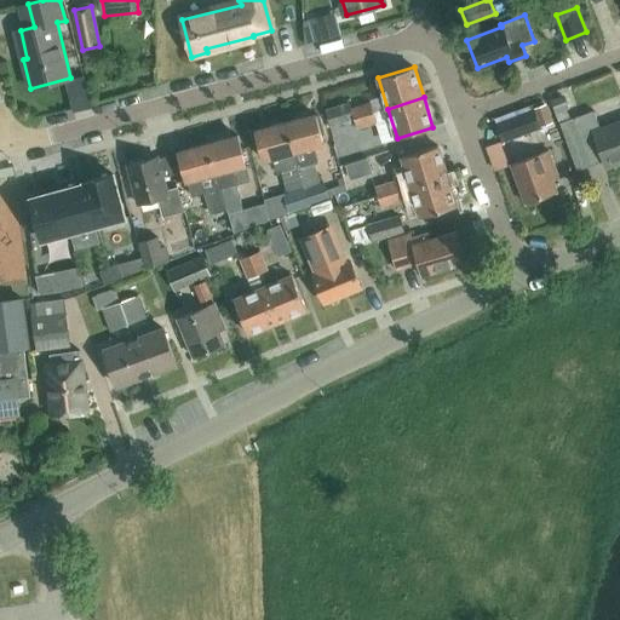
[(371,102),(351,108),(349,102),(326,109),(331,127),(355,120),(374,113),(371,102)]
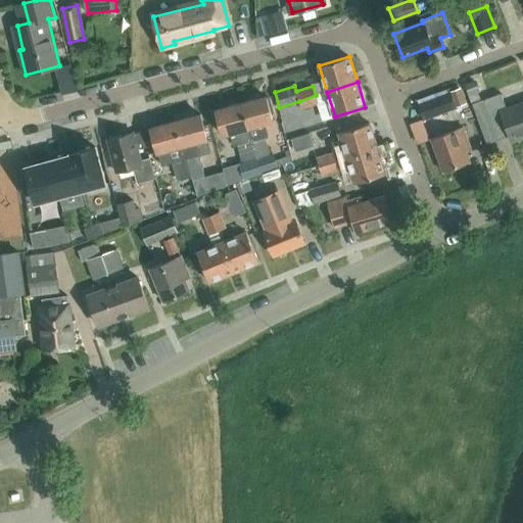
[(424,119),(457,107),(450,93),(419,104),(424,119)]
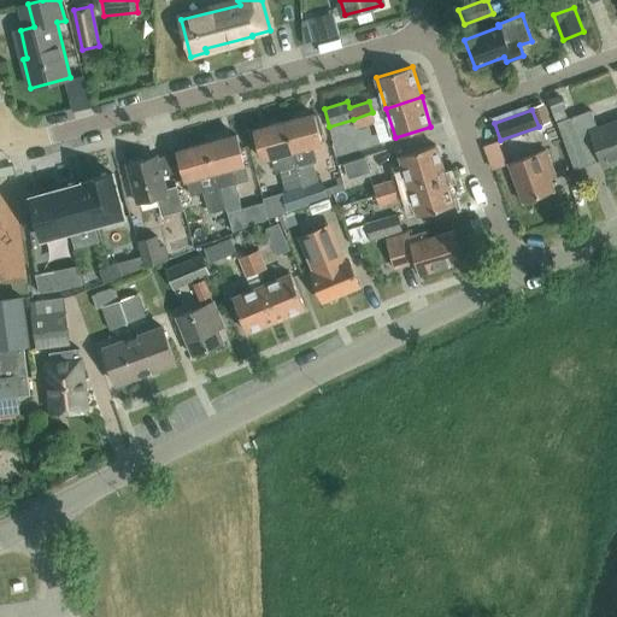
[(604,166),(616,160),(616,121),(598,128),(591,110),(558,122),(575,169),(601,159),(604,166)]
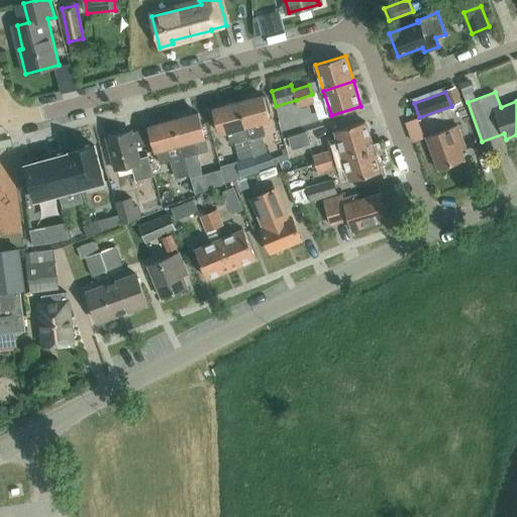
[(263,94),(236,101),(256,171),(275,165),(271,151),(268,152),(263,135),(267,134),(264,122),(270,120),(263,94)]
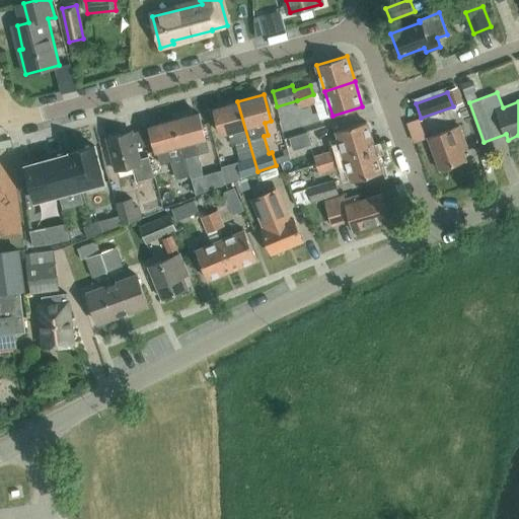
[(316,103),(313,94),(297,100),(299,108),(316,103)]
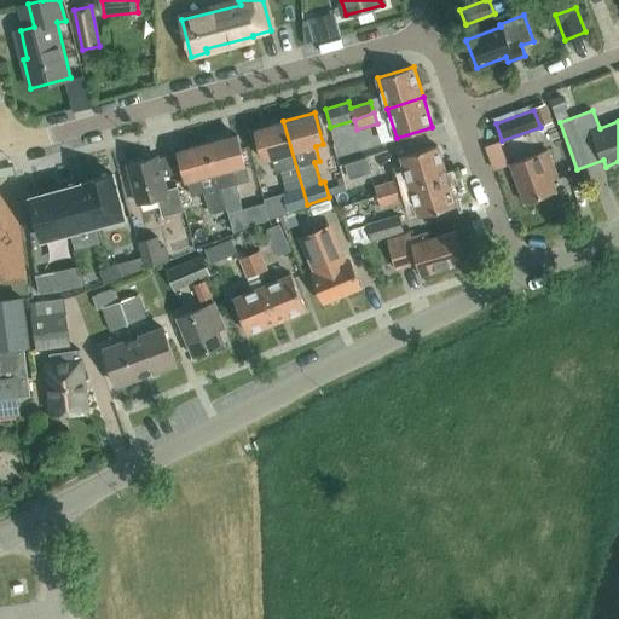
[(277,172),(282,172),(287,191),(283,192),(288,212),(307,204),(283,121),(255,129),(265,161),(273,158),(277,172)]
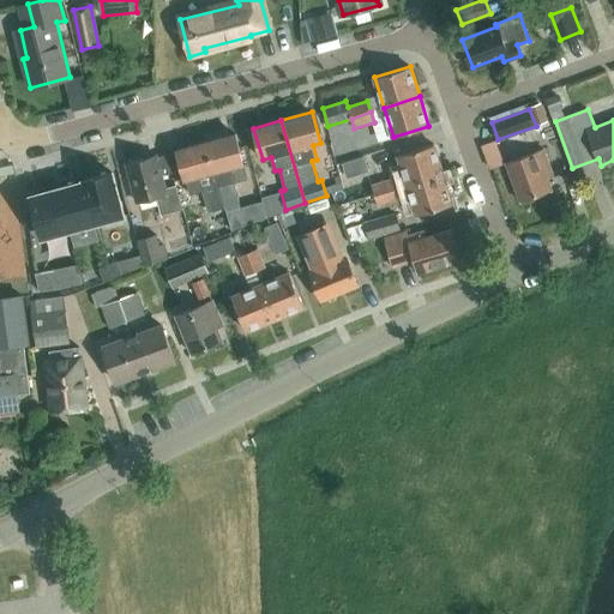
[(204,142),(223,209),(224,209),(230,229),(246,224),(234,180),(236,180),(233,168),(244,164),(235,133),(204,142)]
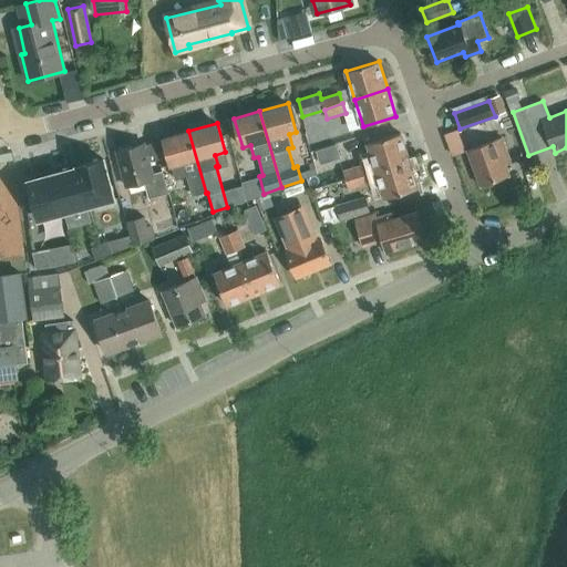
[(176,178),(186,176),(193,196),(206,193),(188,131),(163,137),(171,167),(173,166),(176,178)]
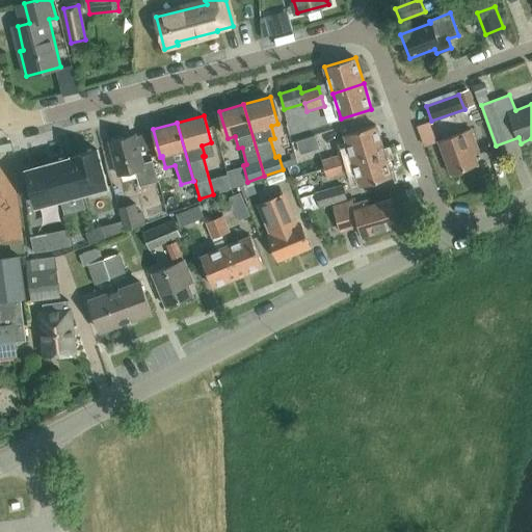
[(345,134),(353,160),(384,151),(376,125),(345,134)]
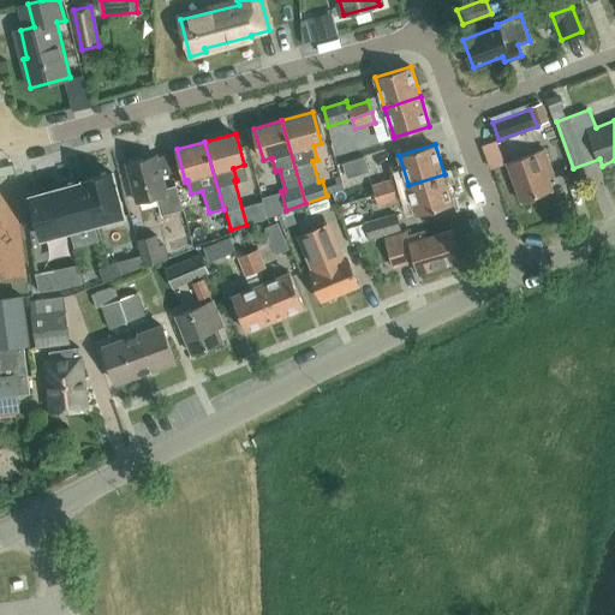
[(507,162),(521,202),(553,190),(548,178),(555,175),(544,149),(507,162)]
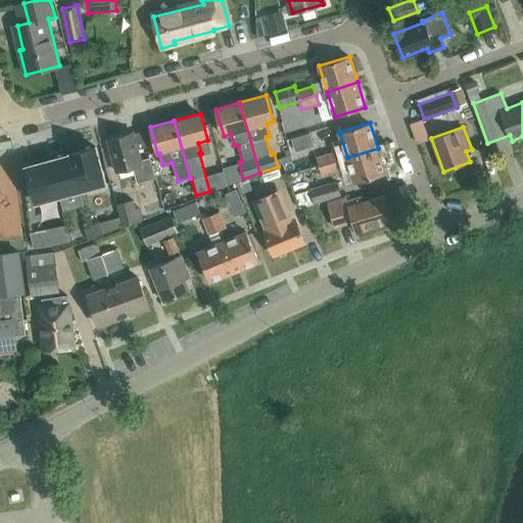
[(133,168),(138,183),(155,178),(150,158),(141,161),(133,133),(107,139),(116,172),(133,168)]
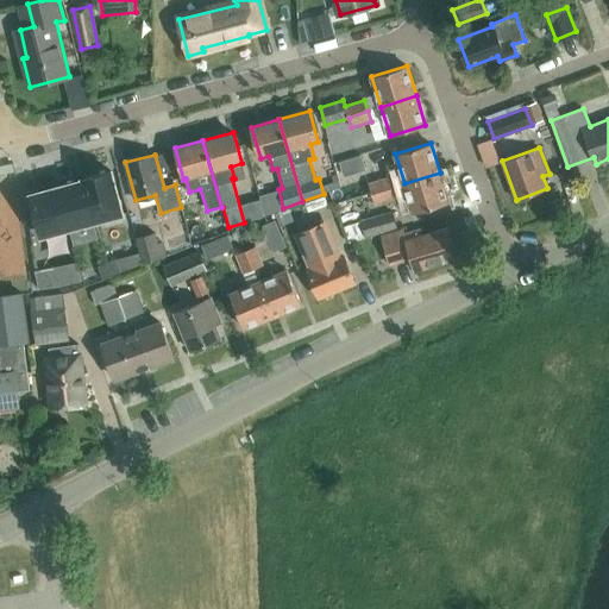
[(0,174),(16,171),(13,163),(0,165),(0,174)]
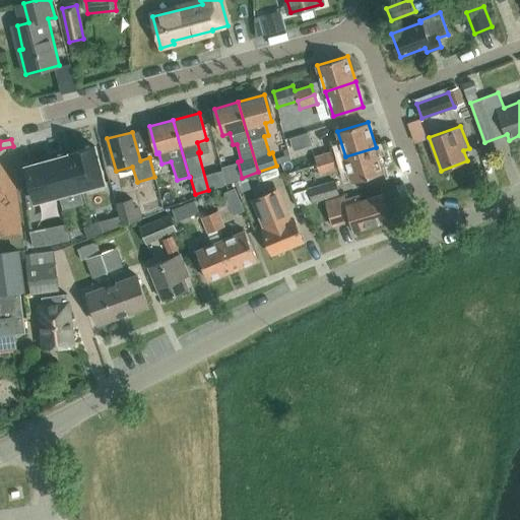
[(71,152),(71,153),(80,188),(104,182),(94,145),(71,152)]
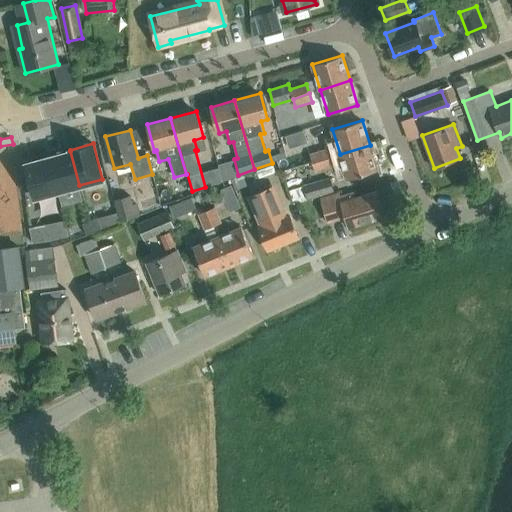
[(377,170),(370,145),(340,154),(348,179),(377,170)]
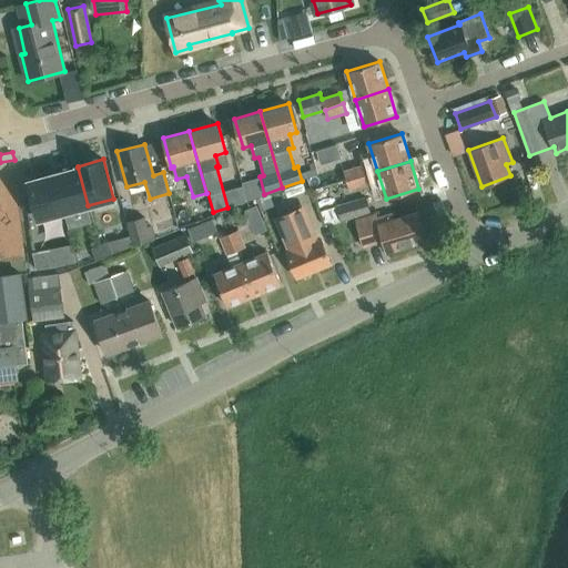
[(344,171),(347,181),(365,175),(362,165),(344,171)]
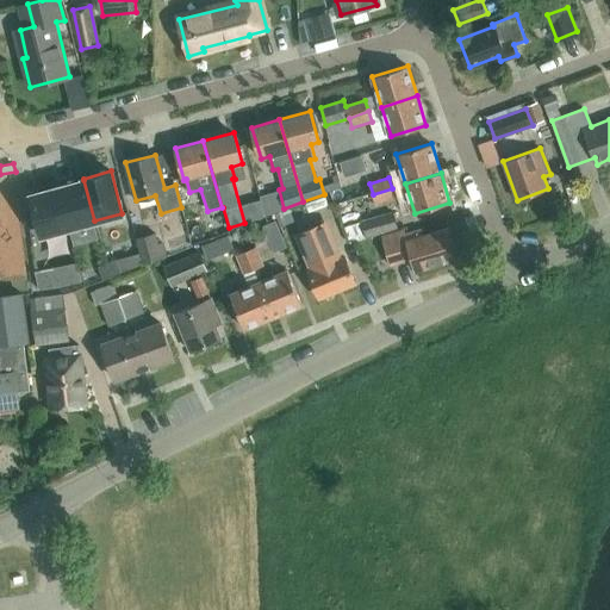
[(83,180),(57,187),(68,228),(94,221),(83,180)]
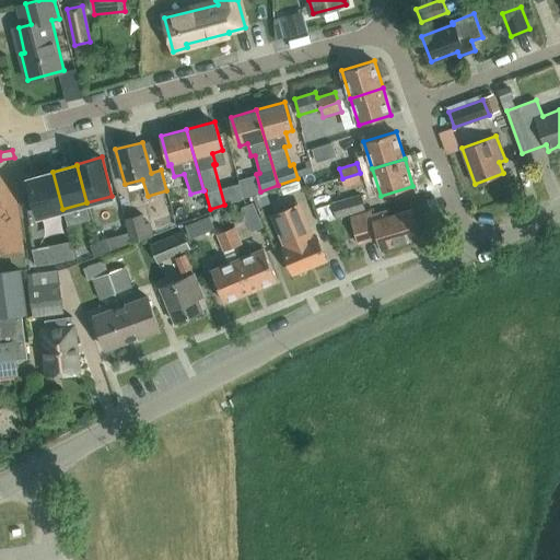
[(62,209),(53,172),(28,178),(38,216),(62,209)]
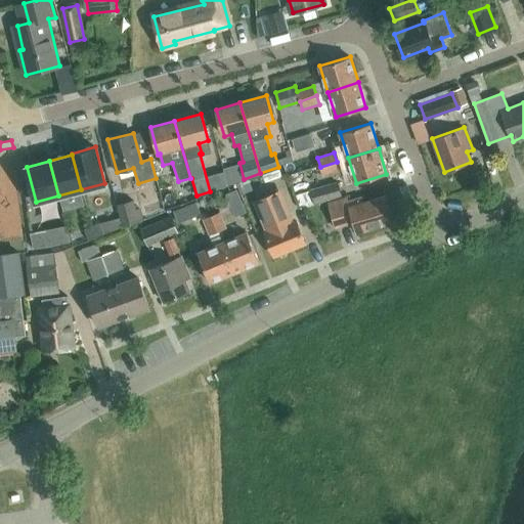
[(337,162),(320,167),(322,175),(339,170),(337,162)]
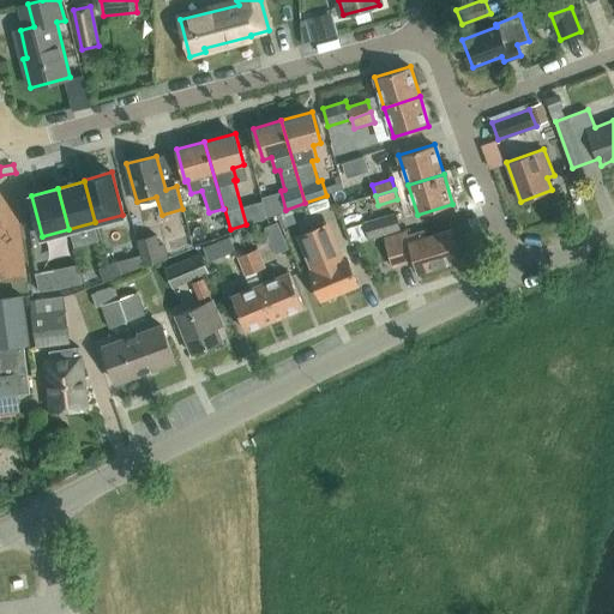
[(402,229),(396,212),(363,222),(368,240),(402,229)]
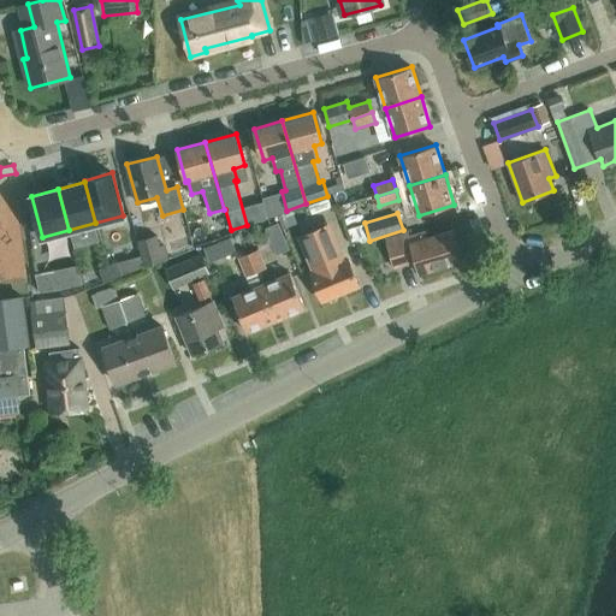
[(348,258),(337,262),(335,255),(338,253),(326,224),(297,236),(323,300),(359,284),(348,258)]
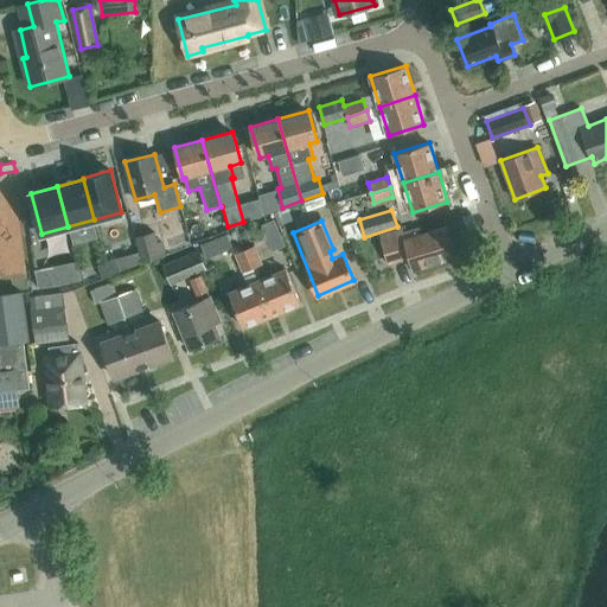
[(333,228),(338,242),(355,236),(350,222),(333,228)]
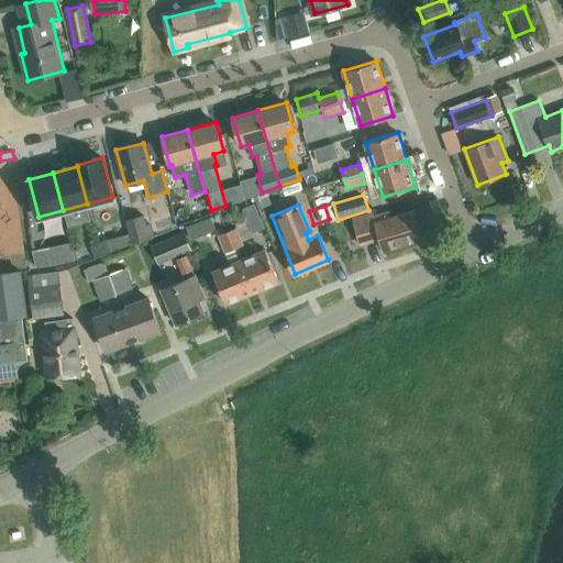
[(384,251),(424,239),(416,209),(392,217),(389,211),(374,216),(373,212),(353,219),(361,244),(381,239),(384,251)]
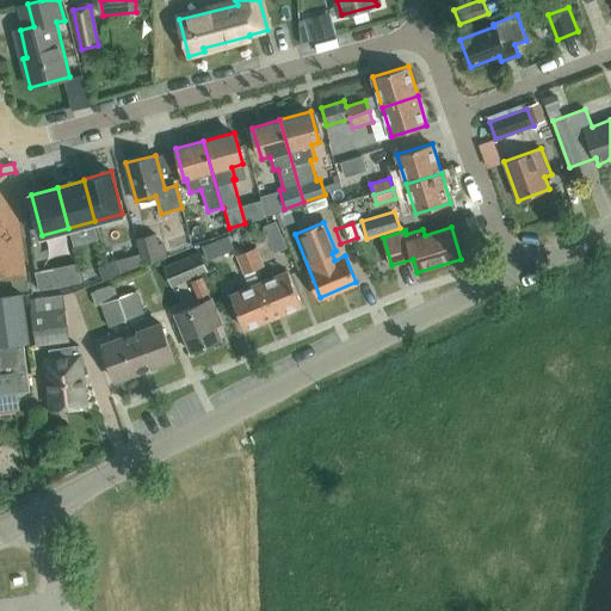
[(136,239),(139,247),(143,264),(168,257),(164,242),(159,244),(156,233),(136,239)]
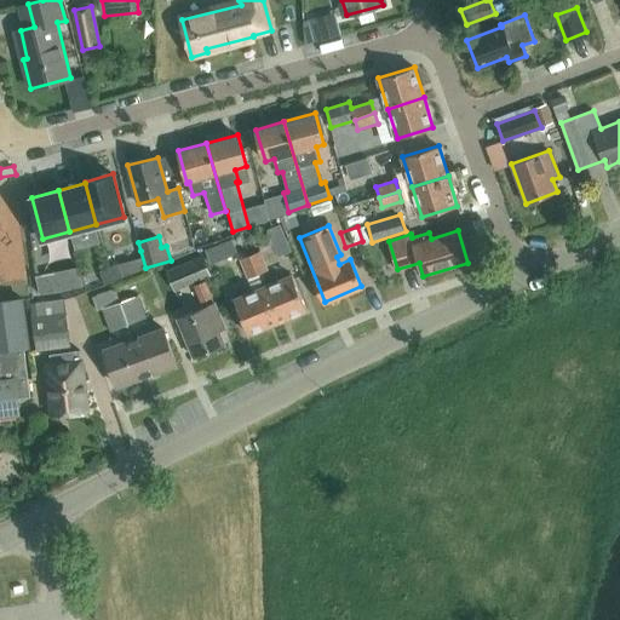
[(205,248),(210,263),(224,258),(218,244),(205,248)]
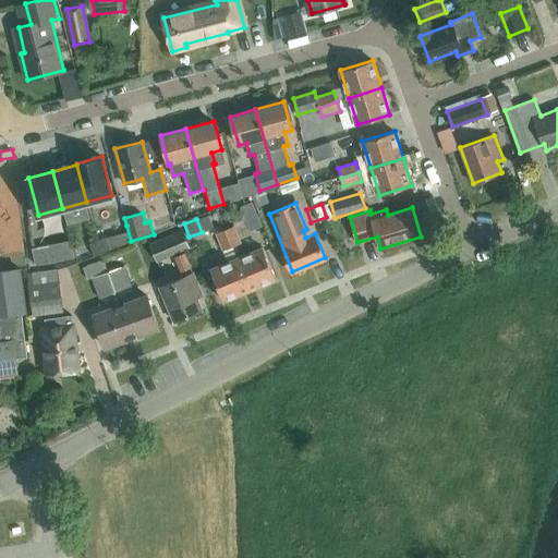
[(242,243),(234,226),(226,229),(232,247),(242,243)]
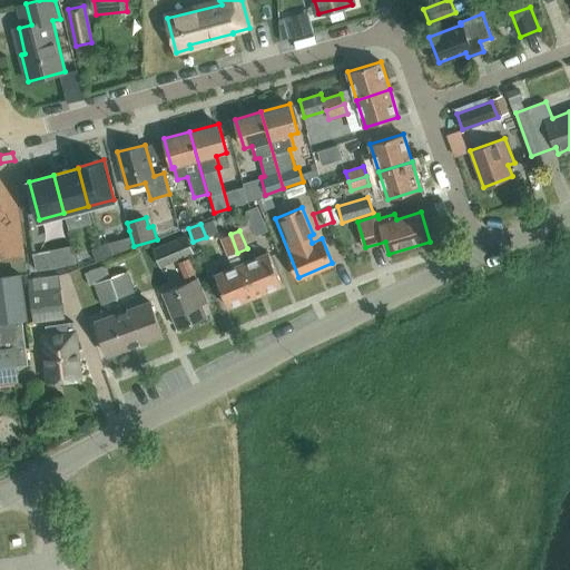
[(220,238),(233,268),(216,275),(229,307),(256,296),(243,264),(237,253),(231,234),(220,238)]
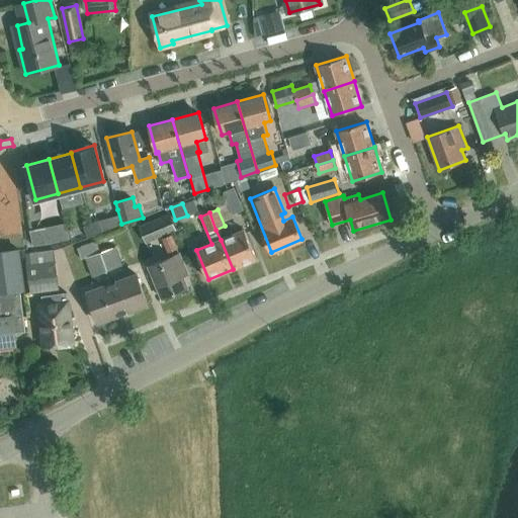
[(139,227),(146,244),(177,230),(170,213),(139,227)]
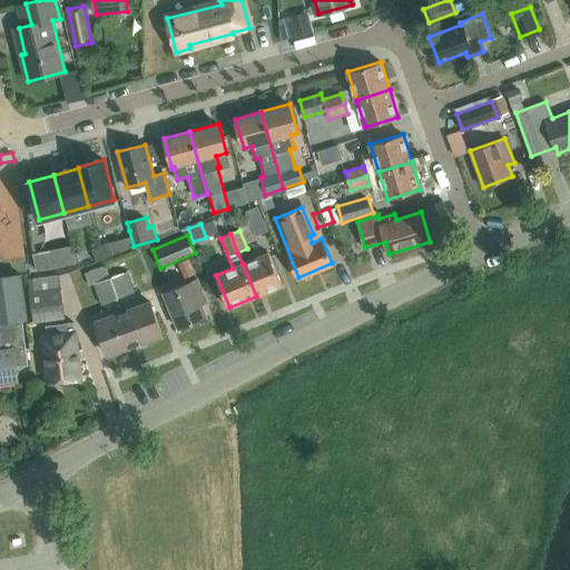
[(108,242),(99,245),(105,257),(112,255),(108,242)]
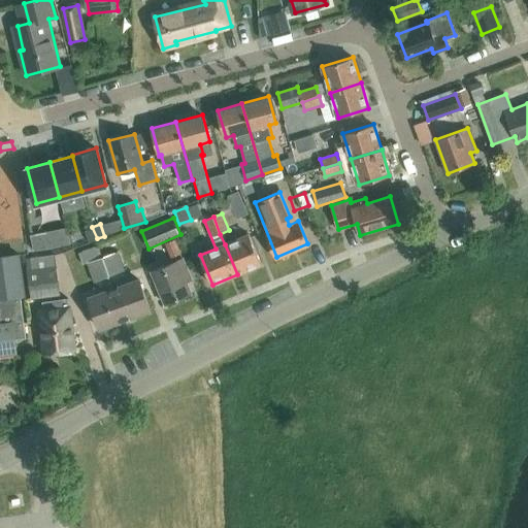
[(97,238),(92,227),(85,230),(89,241),(97,238)]
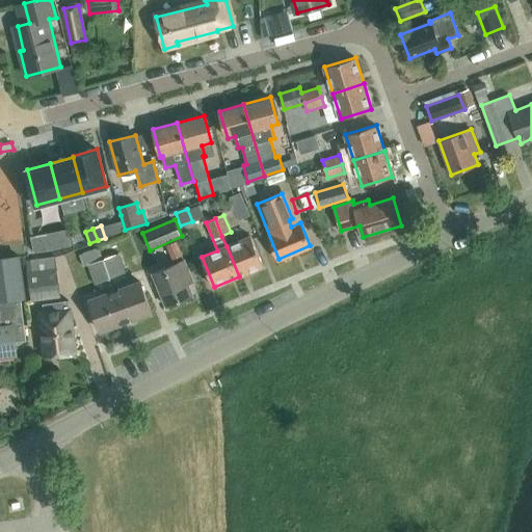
[(227,246),(239,276),(264,266),(250,235),(227,246)]
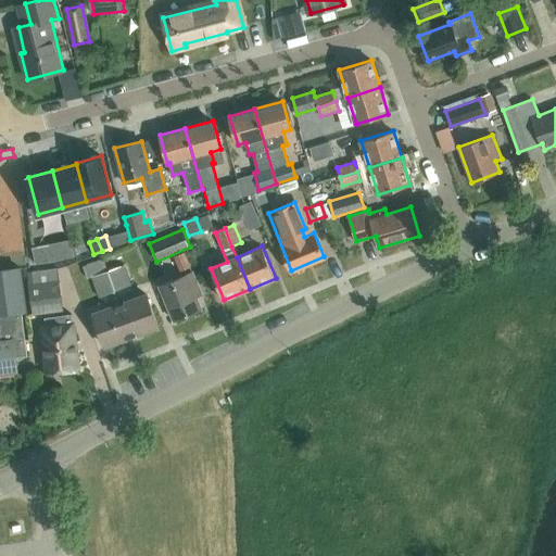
[(41,249),(33,251),(35,264),(42,262),(41,249)]
